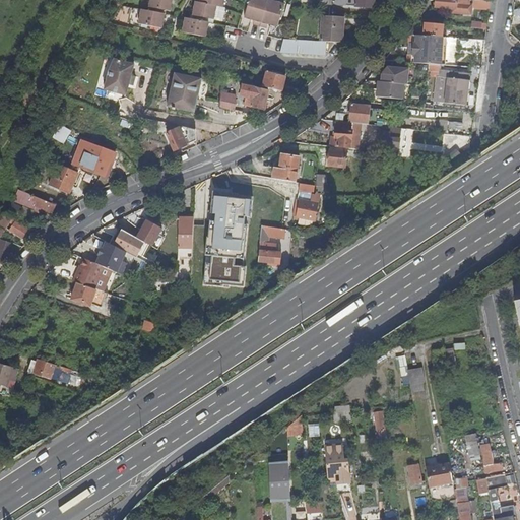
[(193,3),(191,12),(214,18),(216,8),(221,9),(223,0),(198,0),(198,4),(193,3)]
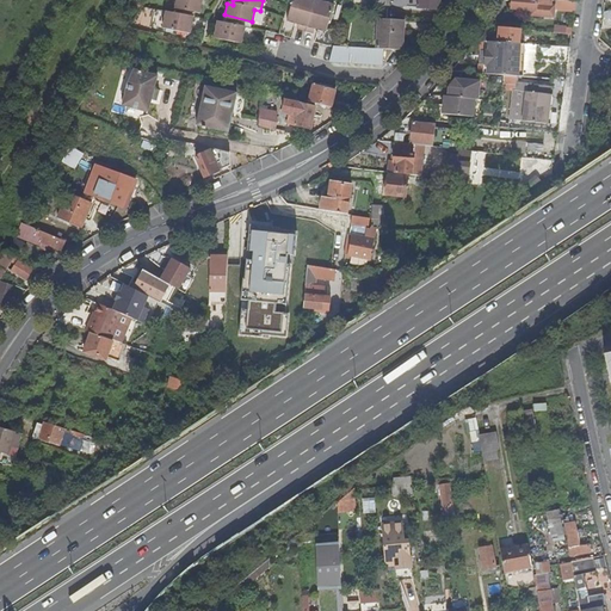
[(291,0),(285,22),(297,25),(306,28),(313,30),(325,34),(332,7),(309,0),(291,0)]
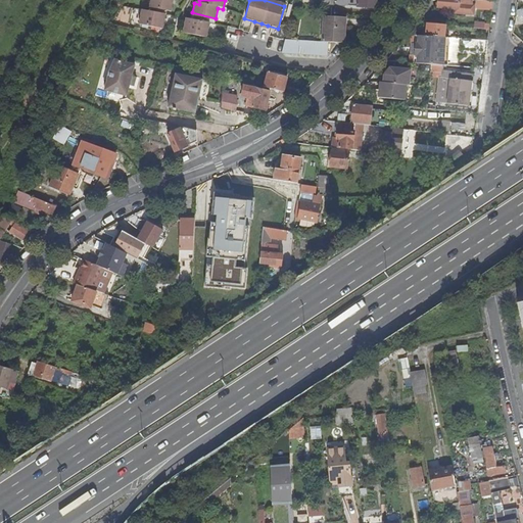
[(438,0),(438,7),(455,8),(454,13),(474,15),(475,8),(474,0),(438,0)]
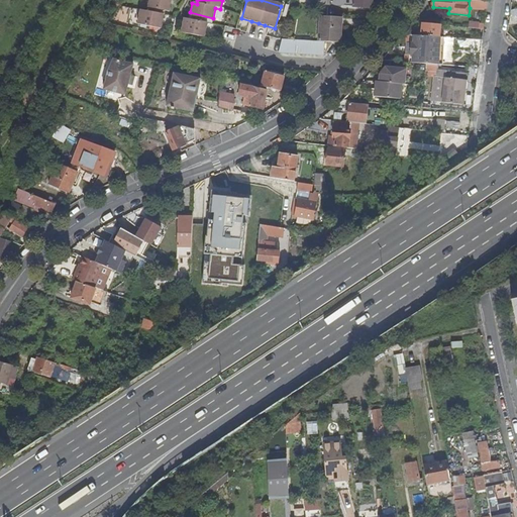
[(486,9),(487,1),(478,0),(469,0),(470,8),(486,9)]
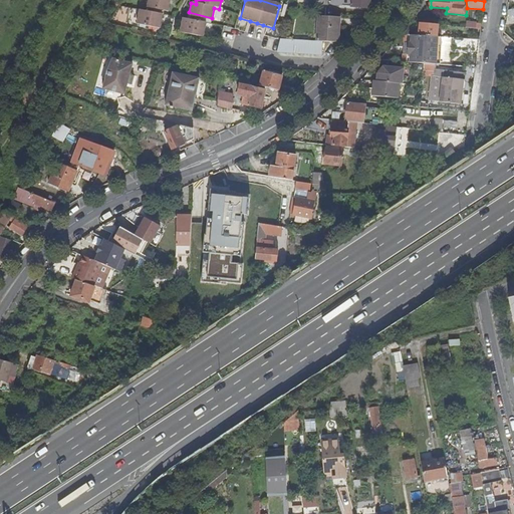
[(169,8),(147,2),(145,8),(168,13),(169,8)]
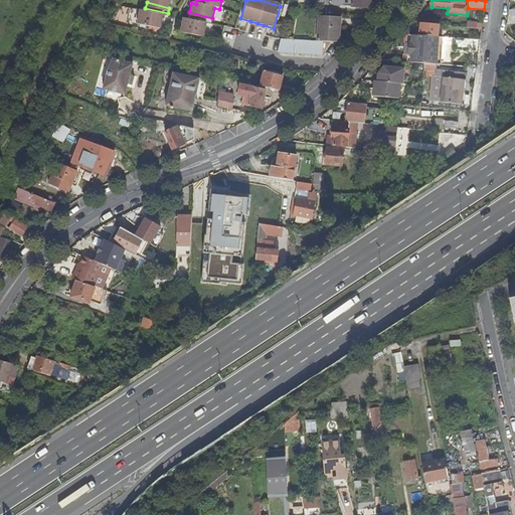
[(159,29),(162,15),(139,11),(136,25),(159,29)]
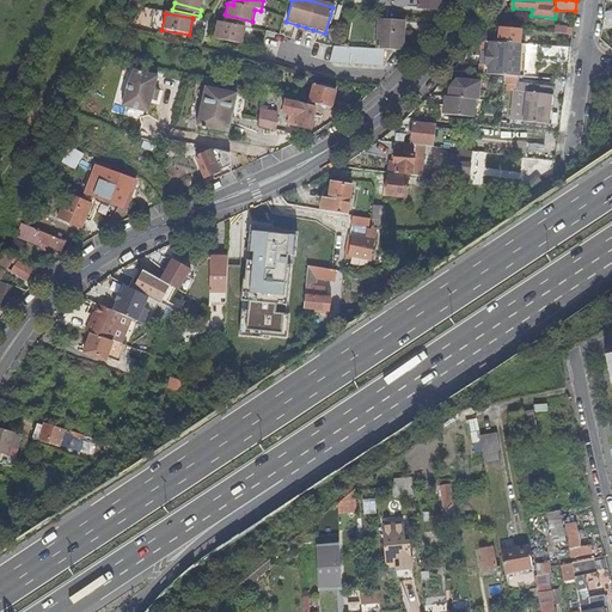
[(252,22),(225,14),(224,20),(251,25),(252,22)]
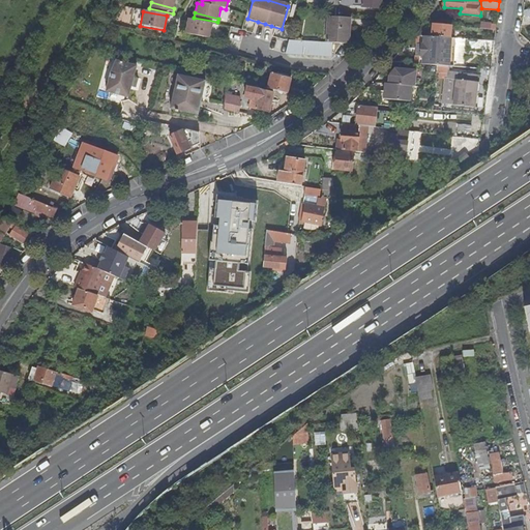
[(331,42),(347,43),(348,28),(346,28),(347,17),(326,16),(325,41),(331,42)]
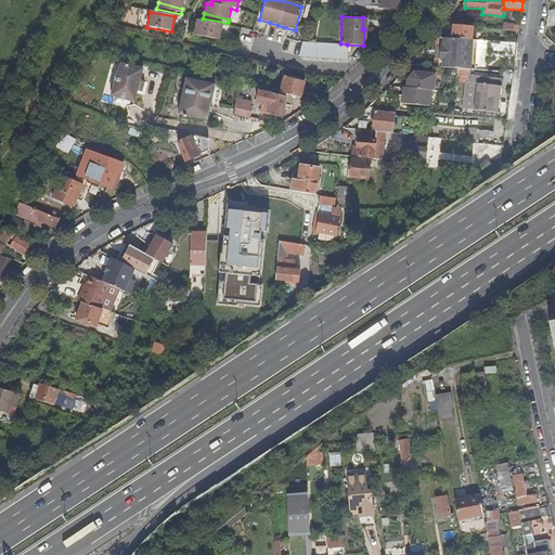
[(218,41),(221,25),(196,21),(193,36),(218,41)]
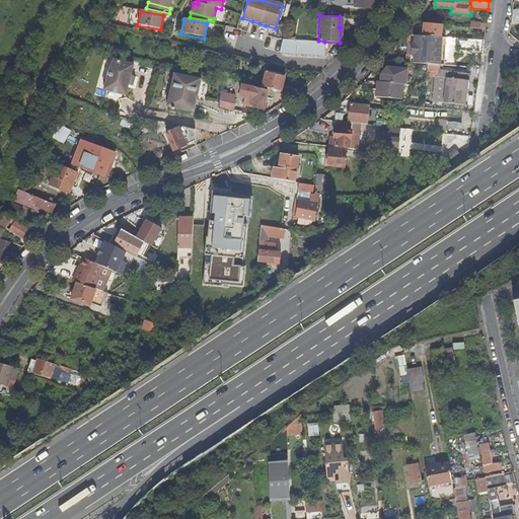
[(424,23),(423,35),(442,38),(443,24),(424,23)]
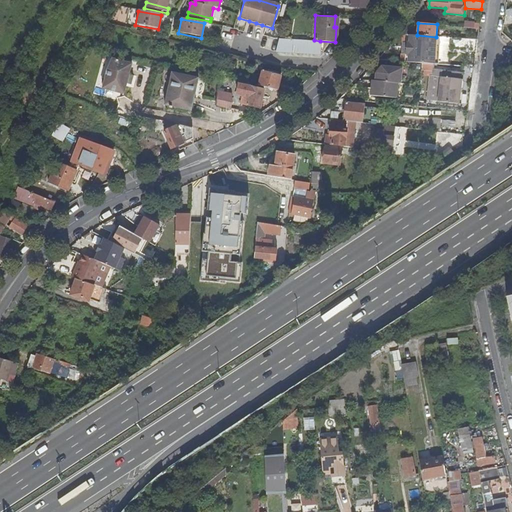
[(405,43),(405,46),(436,48),(437,37),(436,37),(417,35),(408,35),(408,43),(405,43)]
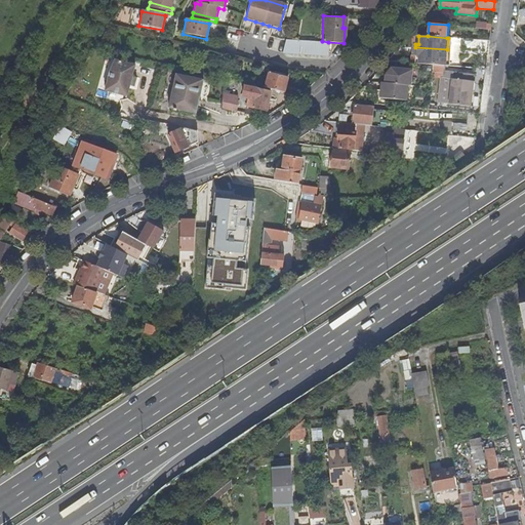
[(285,39),(281,53),(327,57),(328,42),(322,41),(285,39)]
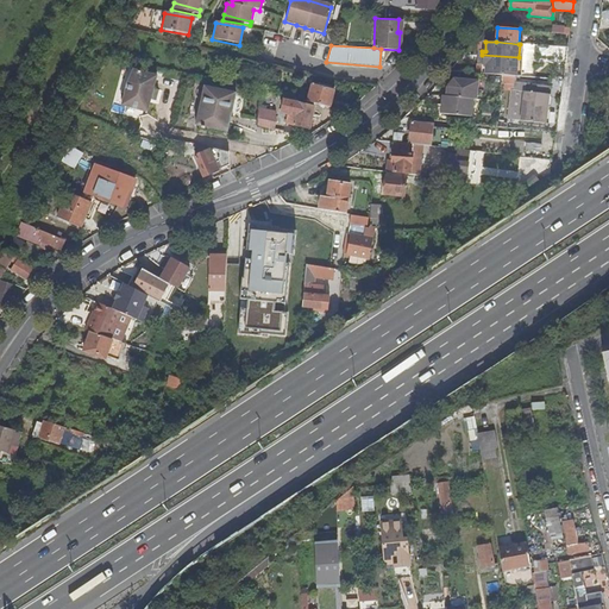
[(484,66),(483,74),(501,75),(518,76),(519,57),(482,55),(481,66),(484,66)]
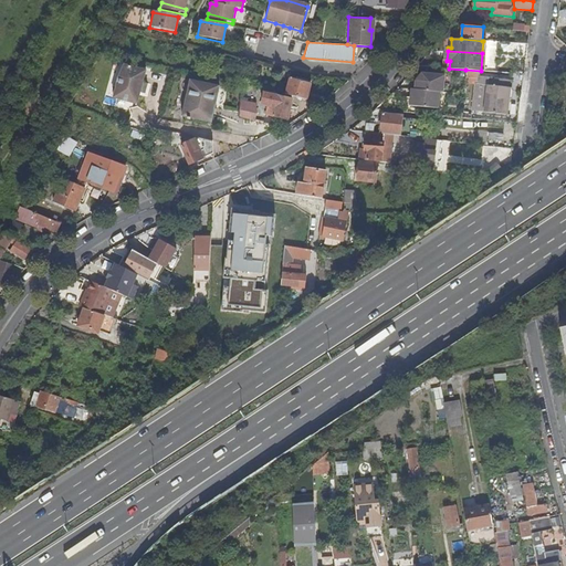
[(136,104),(139,93),(142,82),(145,70),(123,64),(116,79),(115,83),(115,86),(112,97),(136,104)]
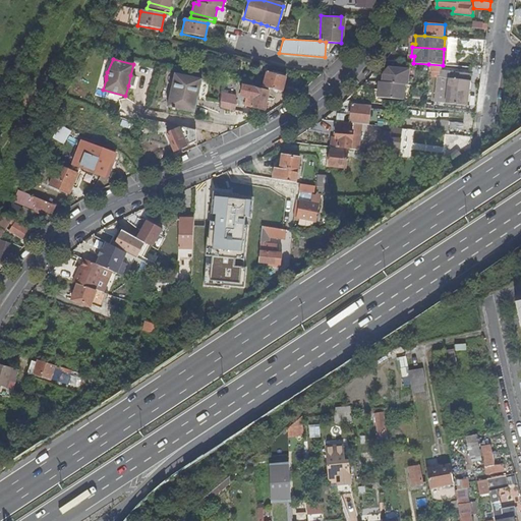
[(383,73),(383,77),(407,79),(408,68),(390,66),(383,73)]
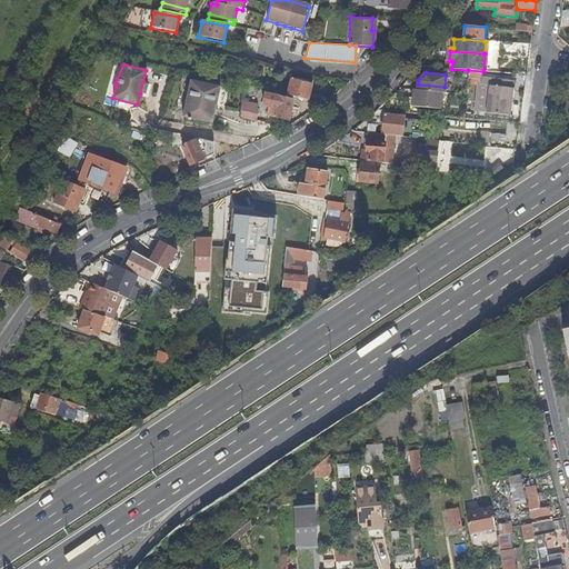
[(490,77),(489,85),(487,112),(509,115),(513,79),(490,77)]
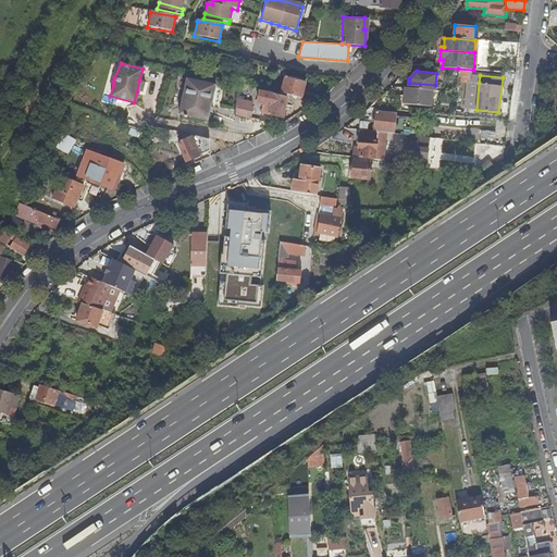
[(286,77),(282,93),(301,98),(306,82),(286,77)]
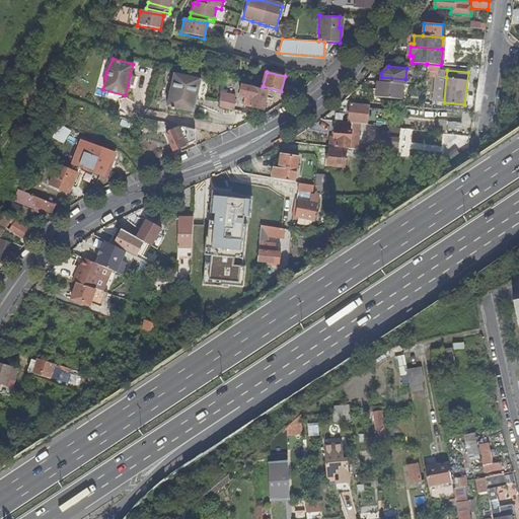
[(196,113),(203,79),(174,73),(172,86),(168,106),(173,107),(173,109),(175,109),(175,108),(196,113)]
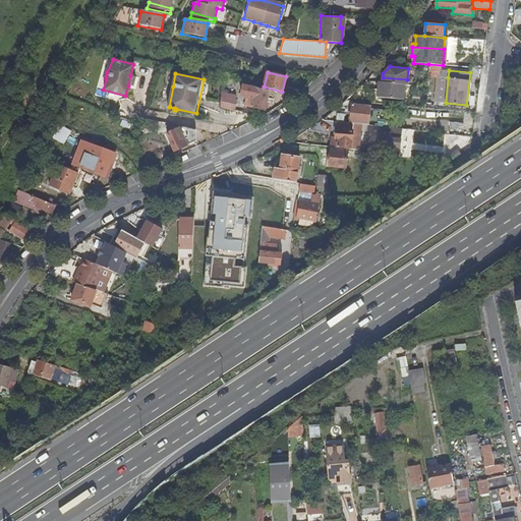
[(446,103),(448,77),(439,76),(437,102),(446,103)]
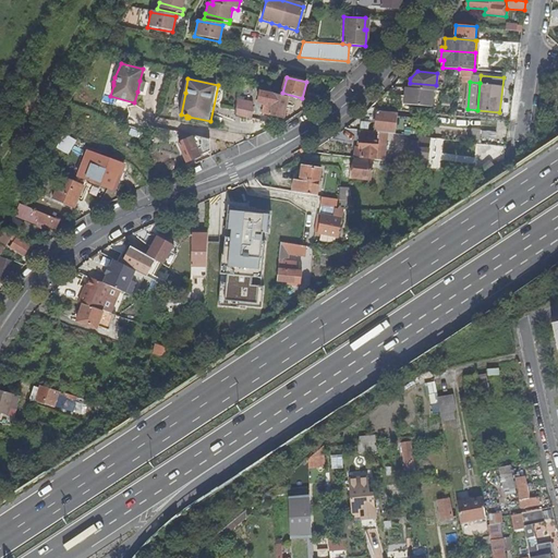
[(436,85),(410,83),(409,86),(405,86),(403,101),(431,105),(433,89),(435,89),(436,85)]
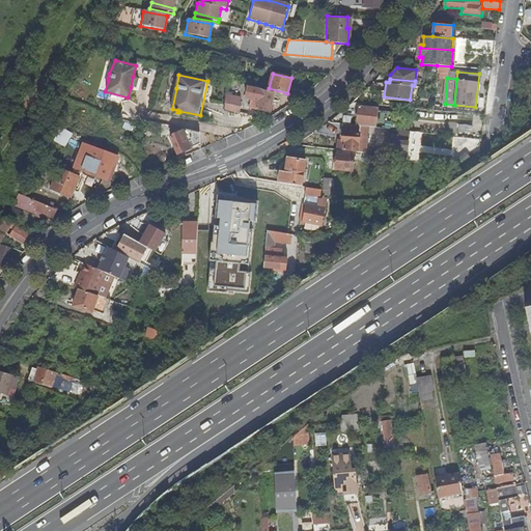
[(270,112),(274,92),(248,86),(246,98),(248,99),(246,108),(270,112)]
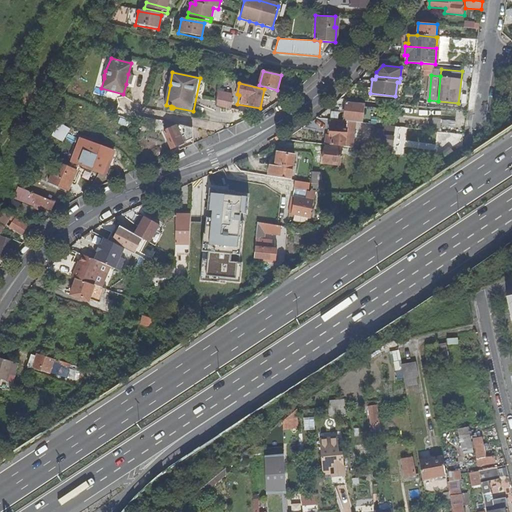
[(230,94),(218,91),(216,100),(218,100),(232,103),(230,94)]
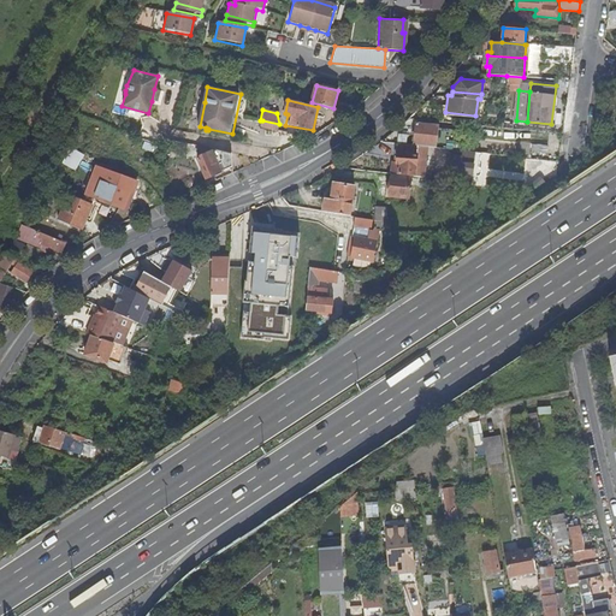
[(398,134),(397,143),(402,144),(418,146),(442,148),(443,132),(438,132),(439,128),(439,125),(418,123),(415,136),(398,134)]
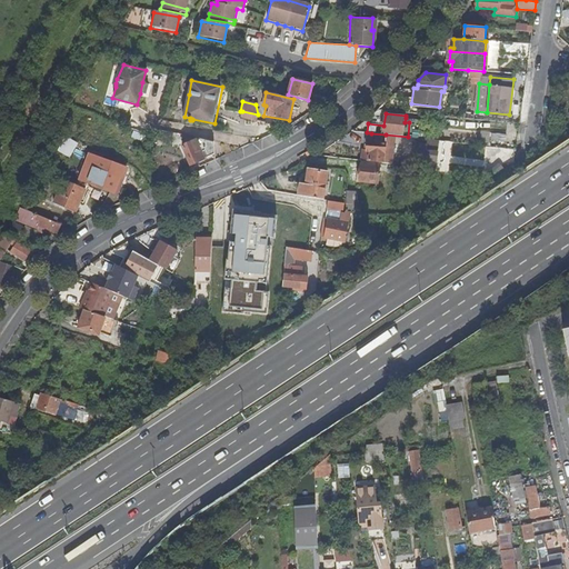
[(415,138),(417,138),(419,120),(410,119),(409,122),(408,137),(415,138)]
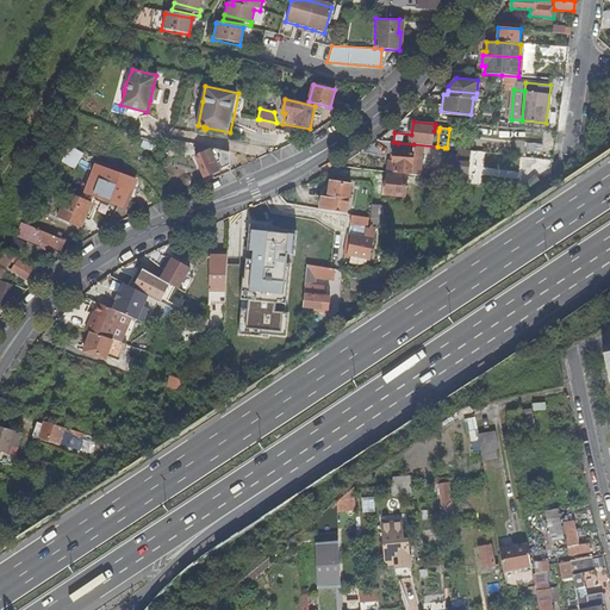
[(398,162),(397,174),(410,175),(414,144),(398,143),(397,153),(394,151),(393,162),(398,162)]
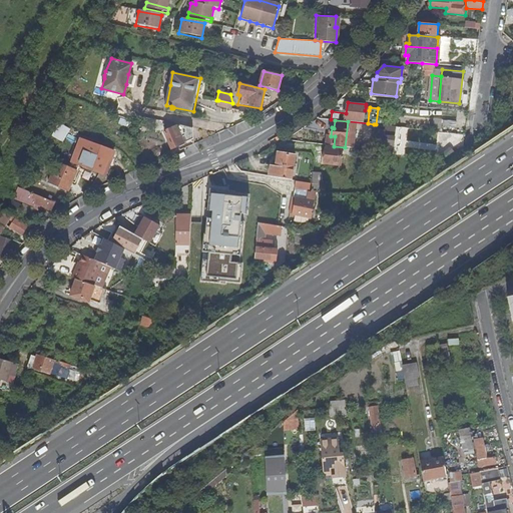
[(193,127),(175,123),(176,126),(164,131),(171,148),(191,139),(193,127)]
